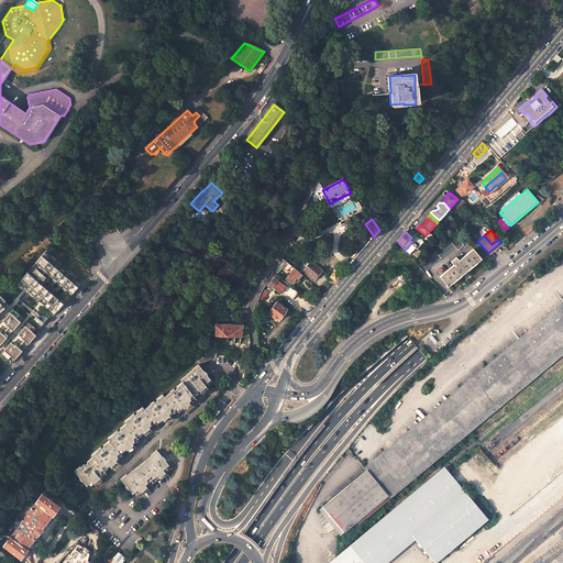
[(424,272),(455,246),(450,241),(419,266),(424,272)]
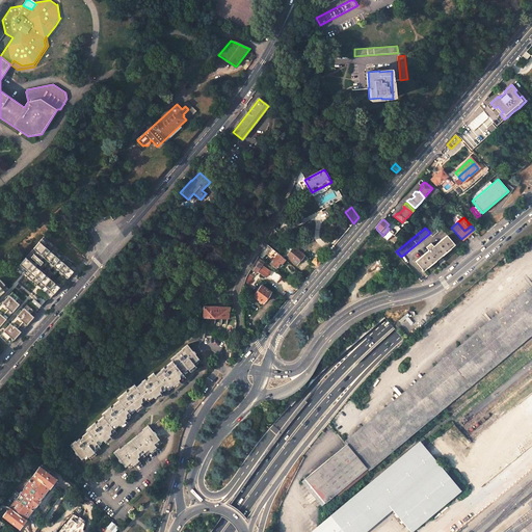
[(455,245),(447,235),(433,246),(431,243),(426,247),(428,250),(416,262),(423,271),(455,245)]
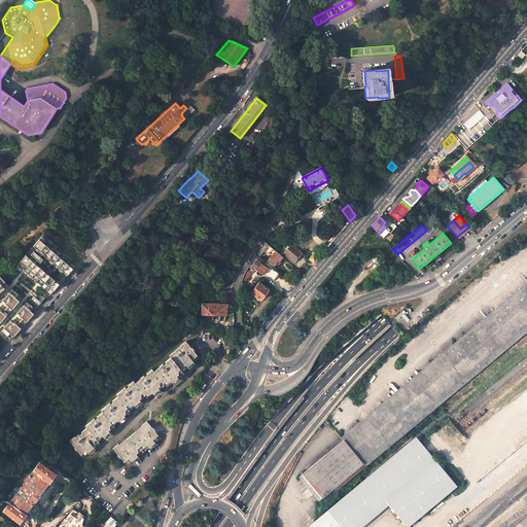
[(34,245),(68,275),(76,266),(42,236),(34,245)]
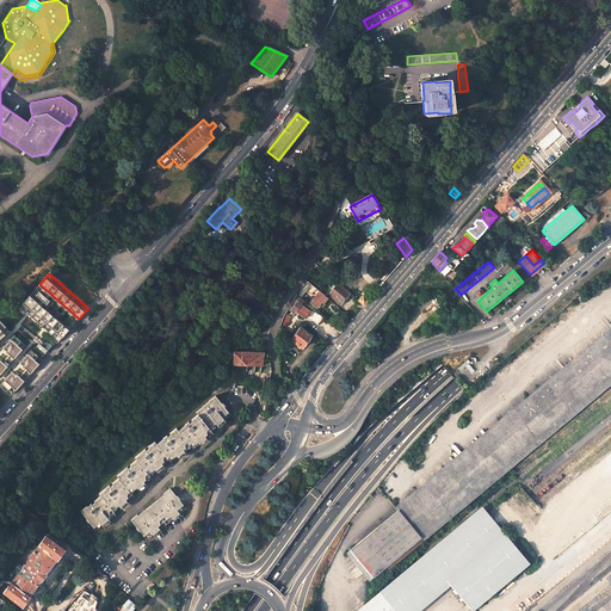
[(338,283),(329,294),(340,303),(350,292),(338,283)]
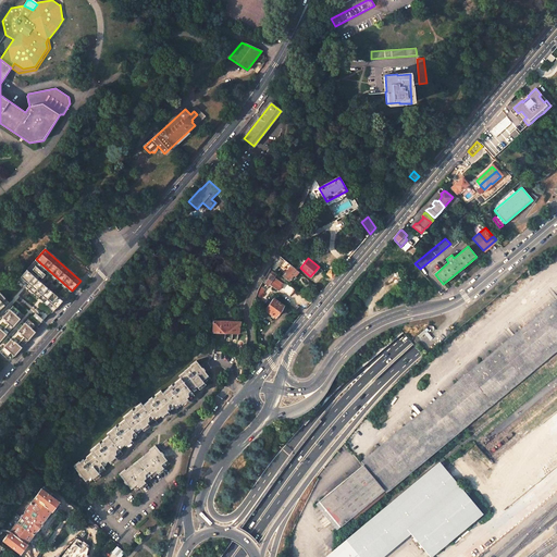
[(292,265),(283,276),(288,281),(294,275),(295,276),(298,272),(292,265)]
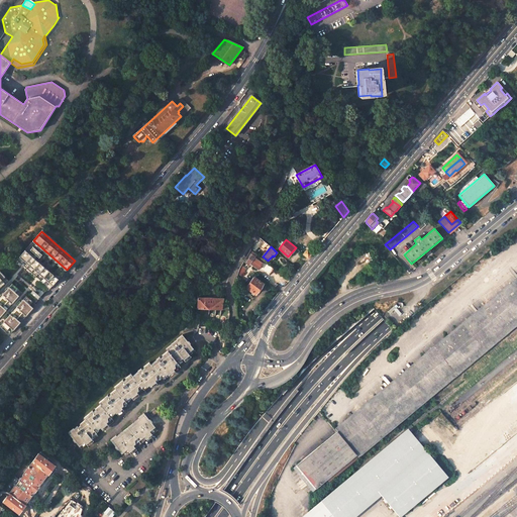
[(15,261),(48,290),(59,279),(25,249),(15,261)]
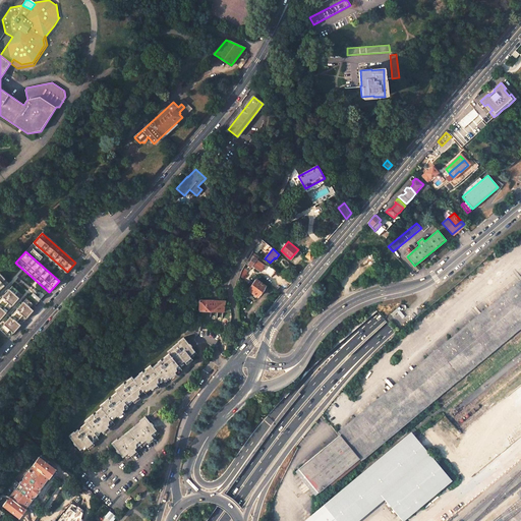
[(252,251),(245,263),(251,267),(251,266),(261,272),(265,266),(266,267),(268,265),(262,258),(259,262),(256,259),(258,256),(252,251)]
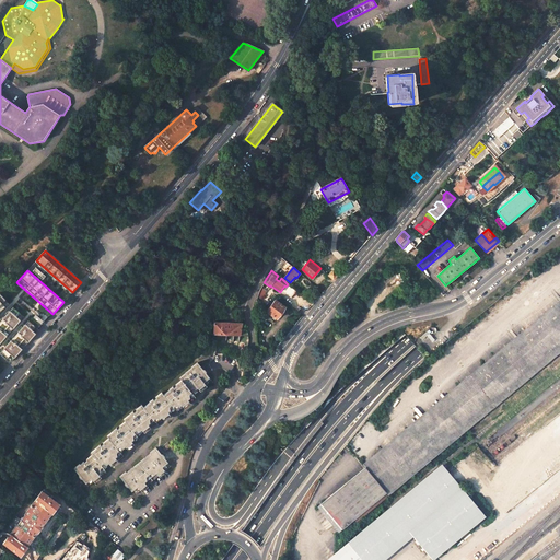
[(333,270),(328,276),(334,280),(338,275),(333,270)]
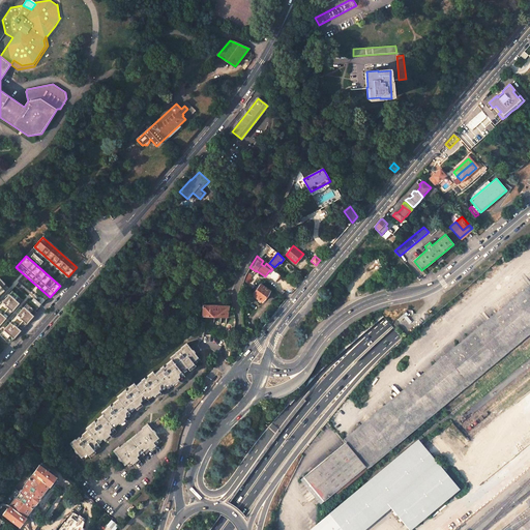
[(254,292),(253,294),(262,301),(269,291),(260,285),(254,293),(254,292)]
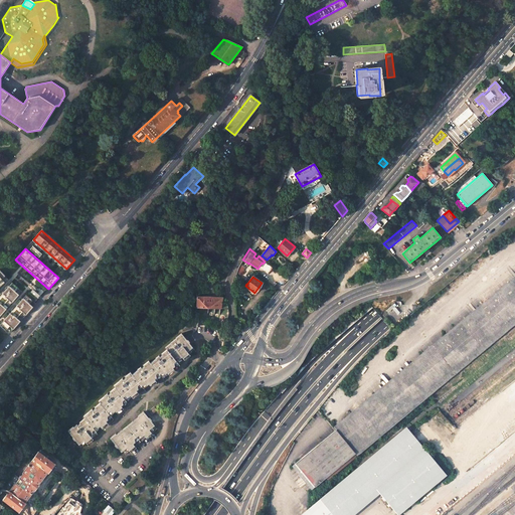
[(514,280),(296,463),(316,488),(514,321),(514,280)]
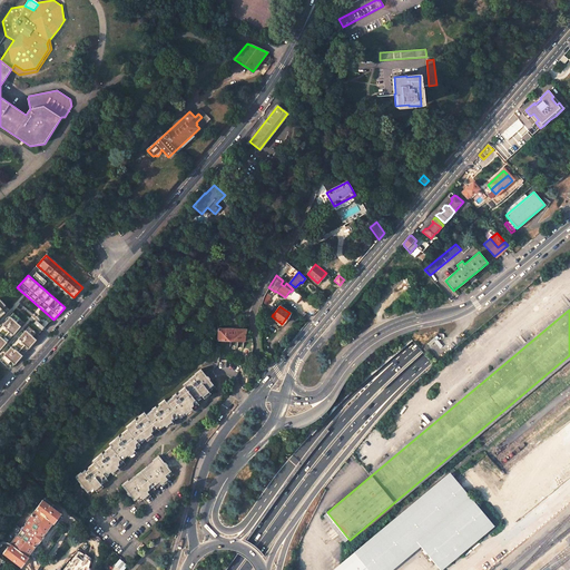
[(0,327),(0,350),(25,322),(13,312),(0,327)]
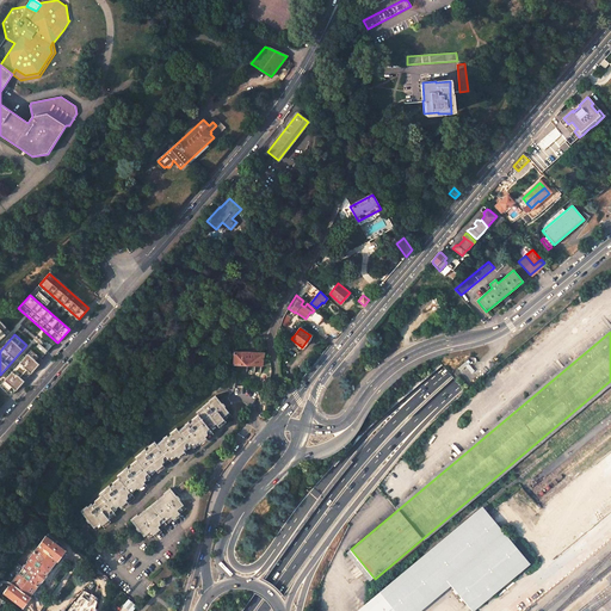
[(1,383),(13,394),(43,359),(31,350),(1,383)]
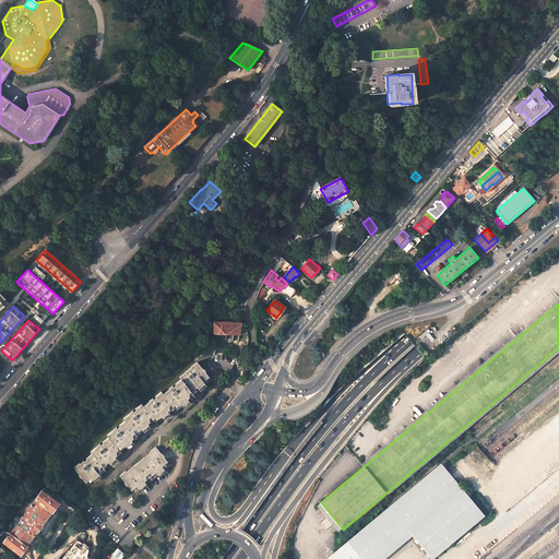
[(248,335),(246,323),(244,323),(241,322),(214,322),(214,334),(226,334),(248,335)]
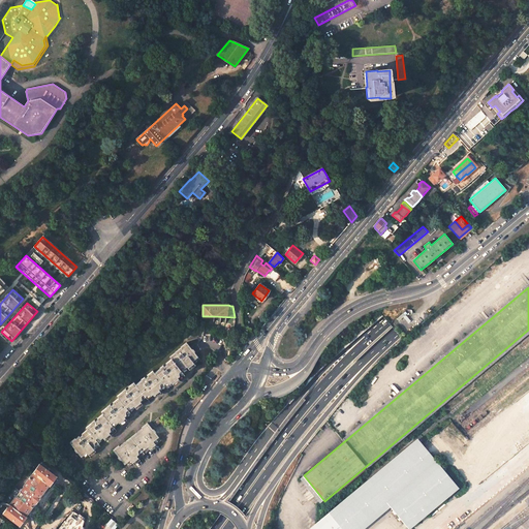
[(172,359),(184,374),(195,365),(195,364),(200,360),(187,342),(181,346),(182,347),(176,352),(170,356),(172,359)]
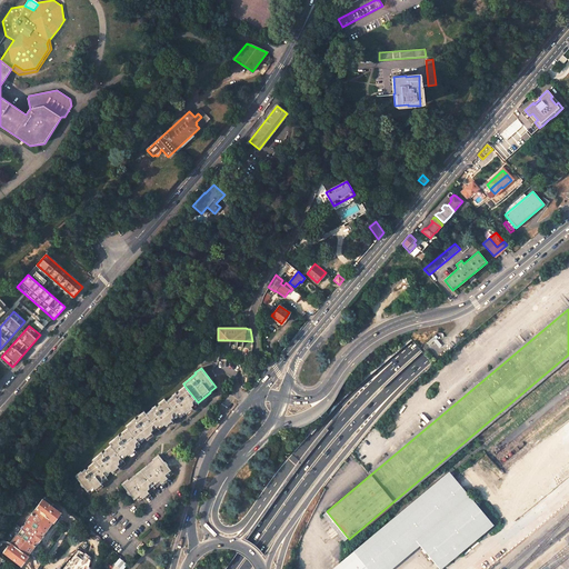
[(180,419),(199,405),(198,402),(185,386),(179,390),(179,391),(177,393),(176,392),(171,396),(172,396),(167,400),(179,417),(180,419)]
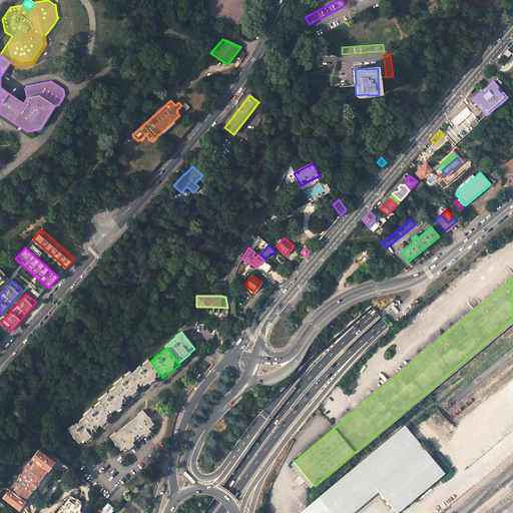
[(131,372),(143,387),(145,389),(161,376),(150,361),(148,359),(142,364),(143,364),(141,366),(140,365),(136,368),(131,372)]
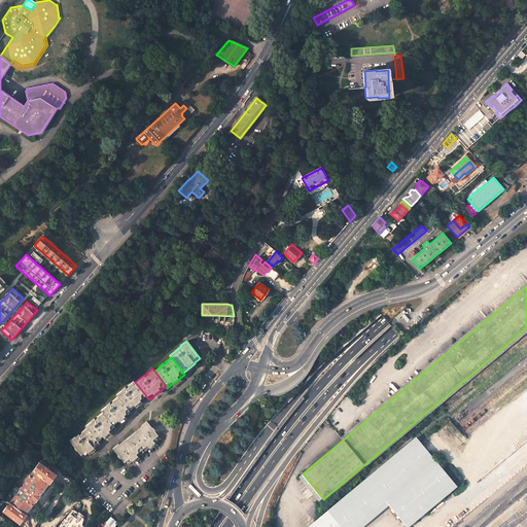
[(118,395),(130,411),(147,397),(135,382),(134,380),(128,384),(129,385),(126,387),(126,386),(121,389),(116,393),(118,395)]
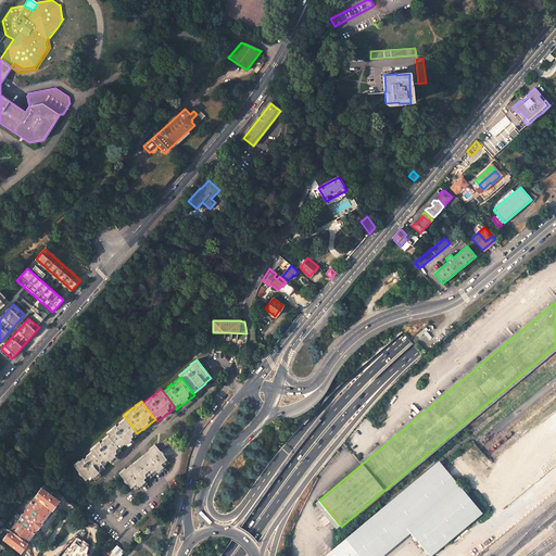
[(119,424),(117,425),(116,424),(112,427),(106,431),(109,434),(121,450),(139,436),(137,433),(125,417),(118,422),(119,424)]
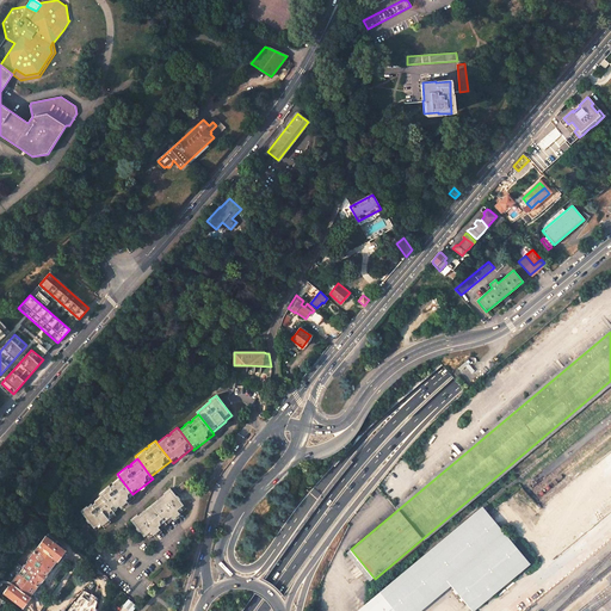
[(102,495),(115,512),(135,498),(133,494),(119,477),(112,482),(113,483),(110,486),(109,485),(105,487),(105,488),(99,492),(102,495)]
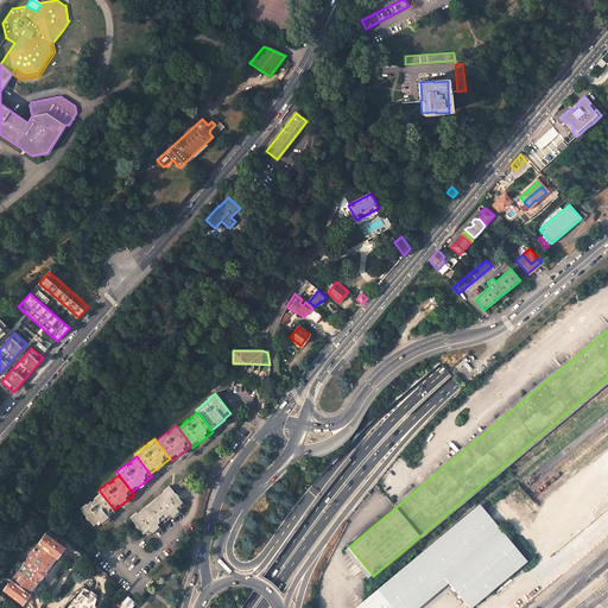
[(163,492),(156,496),(157,498),(150,502),(164,521),(172,515),(178,511),(185,506),(169,486),(162,491),(163,492)]
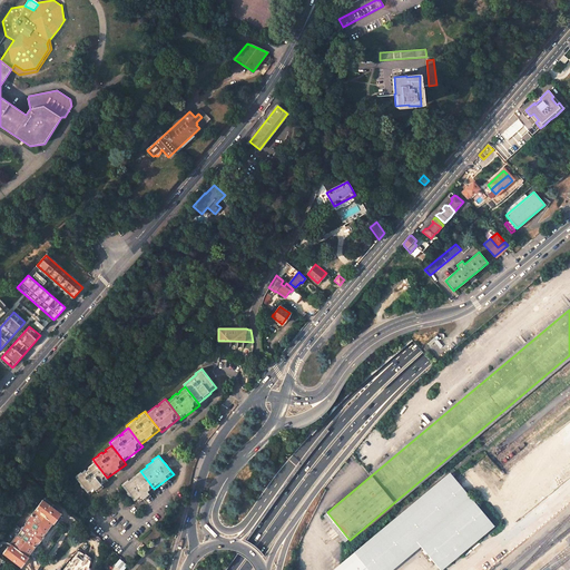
[(86,469),(81,471),(75,475),(89,494),(96,490),(109,481),(107,478),(95,462),(88,467),(89,468),(87,470),(86,469)]
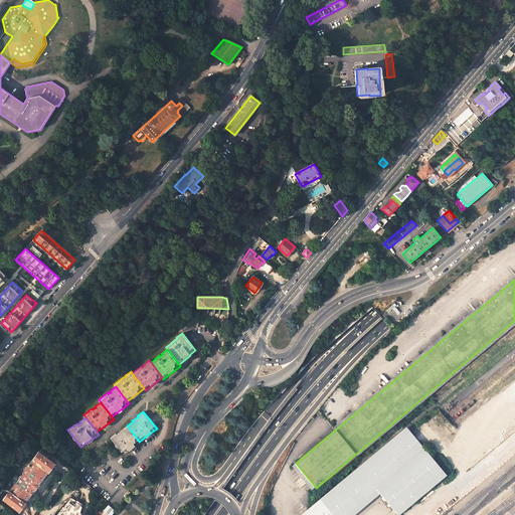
[(139,442),(127,425),(122,430),(121,430),(116,434),(115,433),(109,438),(122,455),(128,450),(134,446),(139,442)]
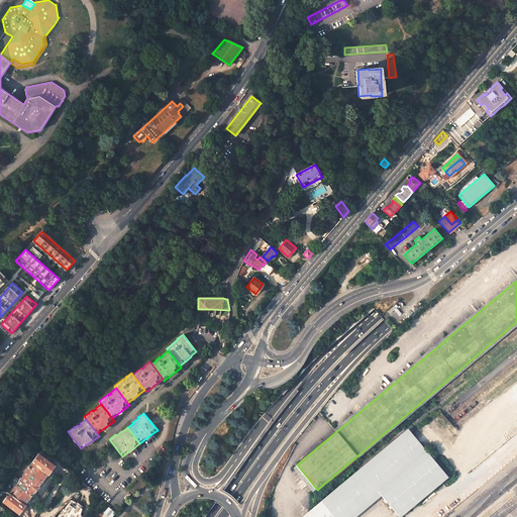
[(346,516),(378,492),(399,516),(401,516),(449,478),(412,433),(324,507),(314,515),(312,516),(346,516)]
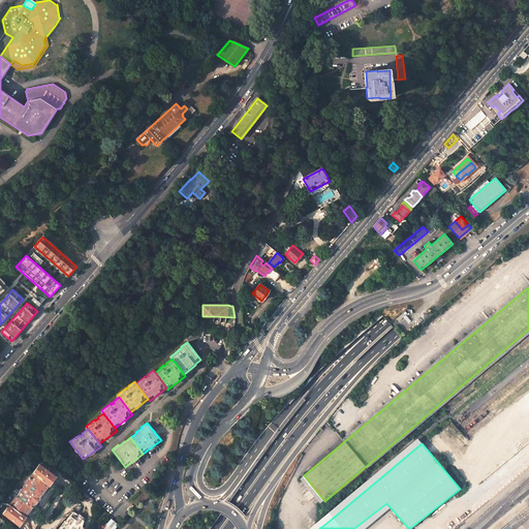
[(491,465),(501,456),(496,450),(486,459),(491,465)]
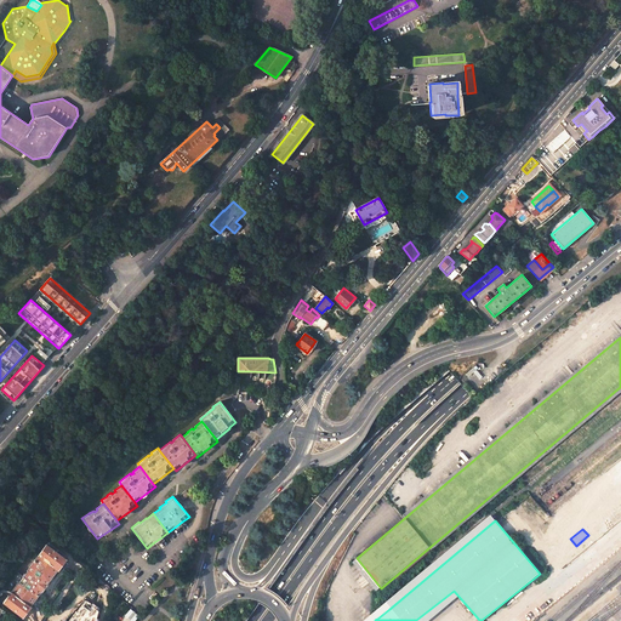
[(39,556),(57,569),(58,570),(67,559),(46,545),(44,545),(43,545),(40,545),(39,546),(38,547),(38,548),(38,551),(38,552),(39,553),(39,554),(39,556)]
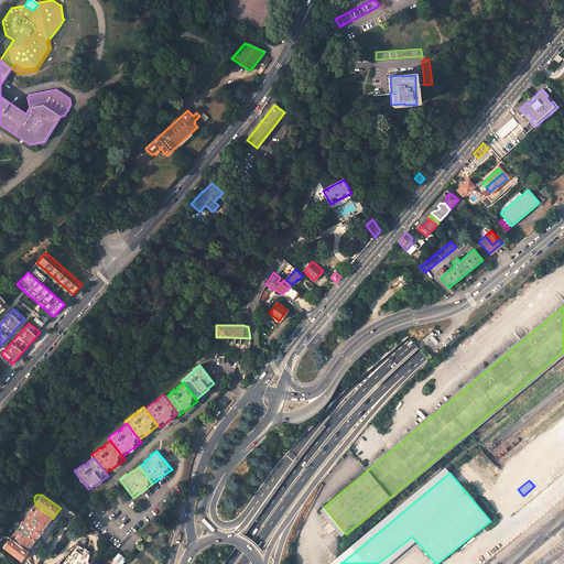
[(24,510),(17,520),(20,522),(32,507),(29,503),(24,510)]
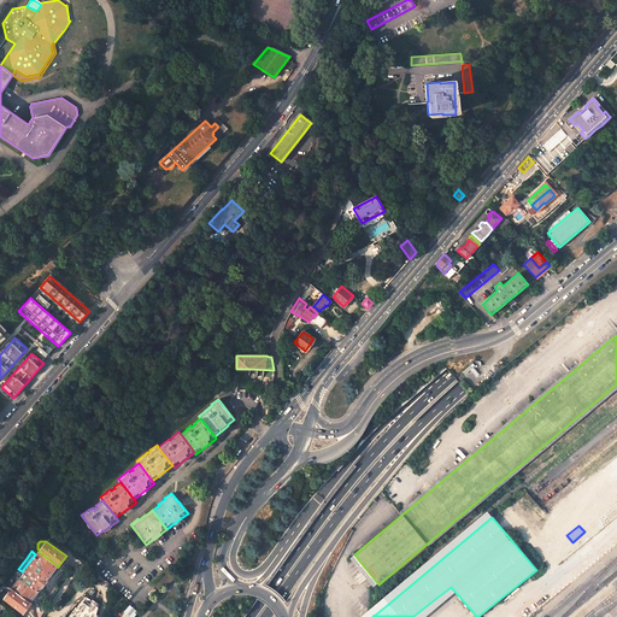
[(11,588),(4,599),(23,613),(31,603),(30,601),(57,565),(39,552),(23,573),(22,571),(18,569),(11,577),(17,582),(12,588),(11,588)]
